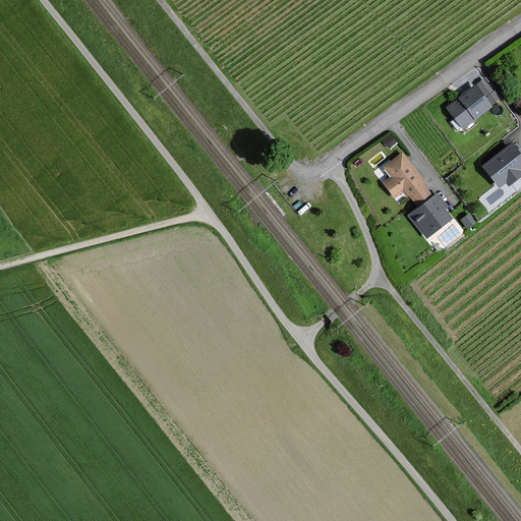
[(499,99),(483,79),(477,84),(494,104),(499,99)]
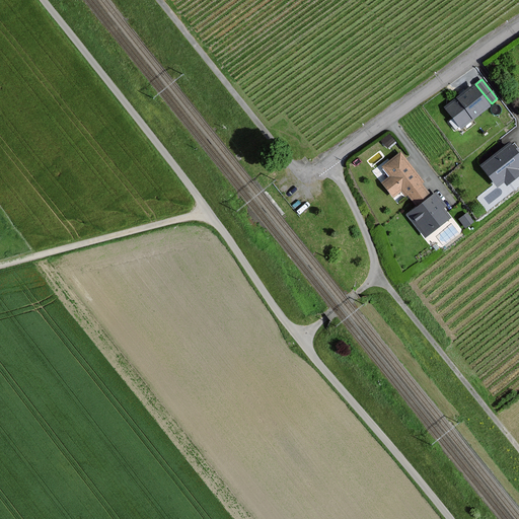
[(474,86),(463,94),(457,98),(446,107),(461,128),(473,120),(490,106),(474,86)]
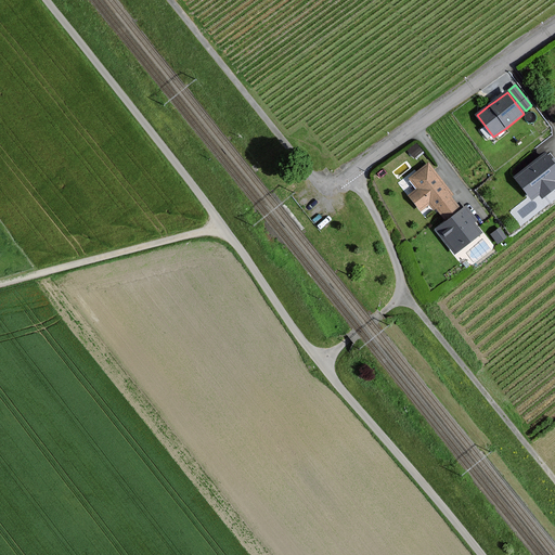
[(554,164),(546,153),(516,178),(533,198),(541,192),(544,196),(554,186),(554,164)]
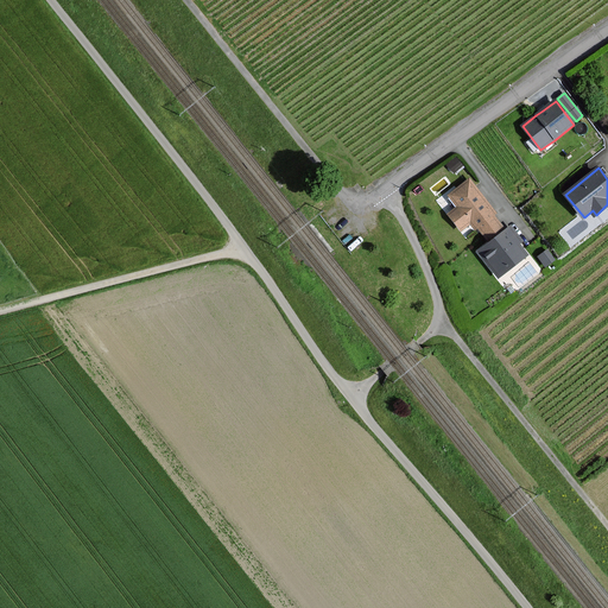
[(449,215),(461,230),(470,222),(475,228),(477,227),(487,238),(502,226),(493,215),(495,213),(469,179),(449,196),(458,207),(449,215)]
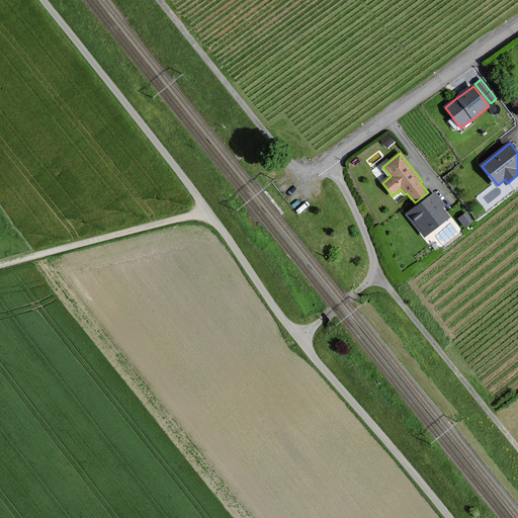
[(435,192),(408,214),(425,237),(449,218),(441,207),(445,205),(435,192)]
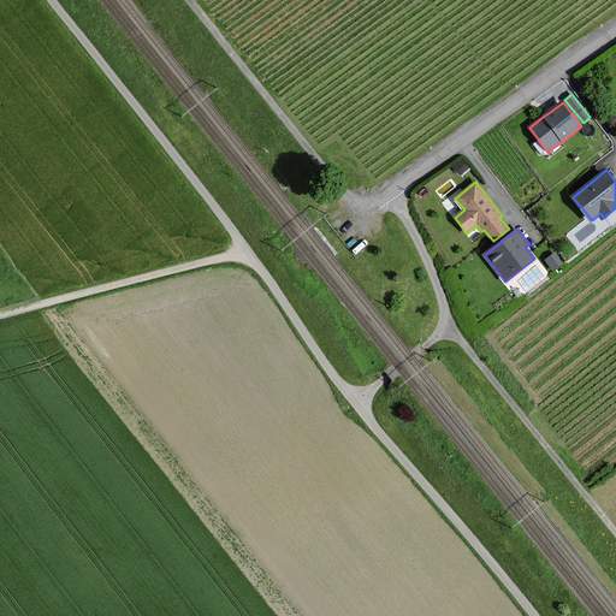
[(561,262),(554,254),(545,260),(554,270),(561,262)]
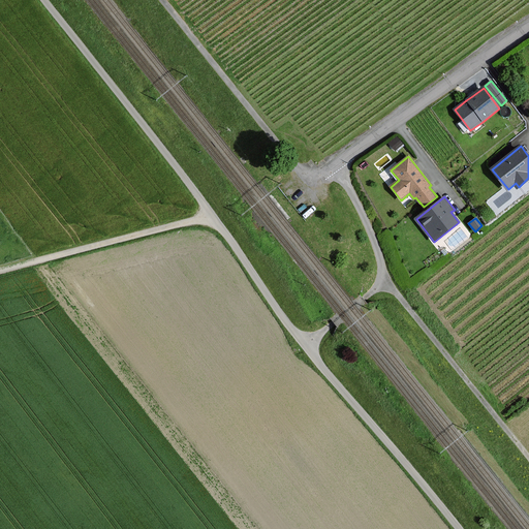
All buildings are outlined.
